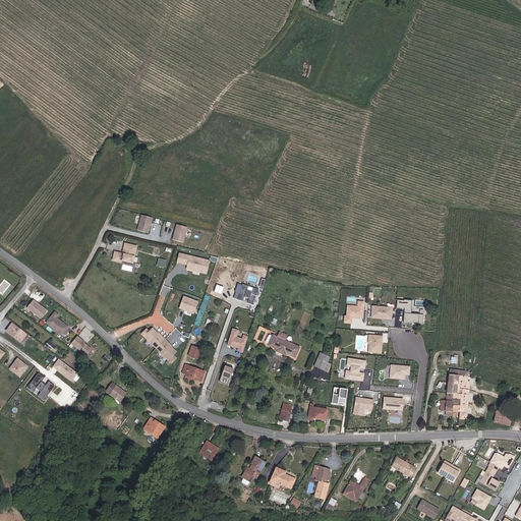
[(153,219),(141,216),(137,231),(149,234),(153,219)]
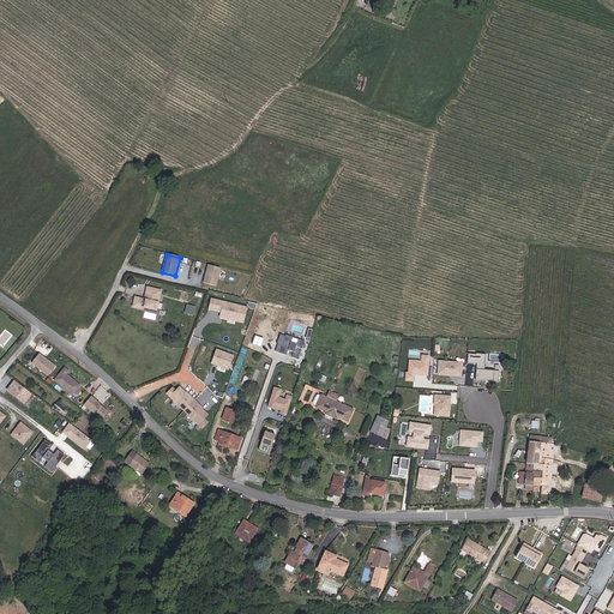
[(209,265),(204,283),(216,287),(221,269),(209,265)]
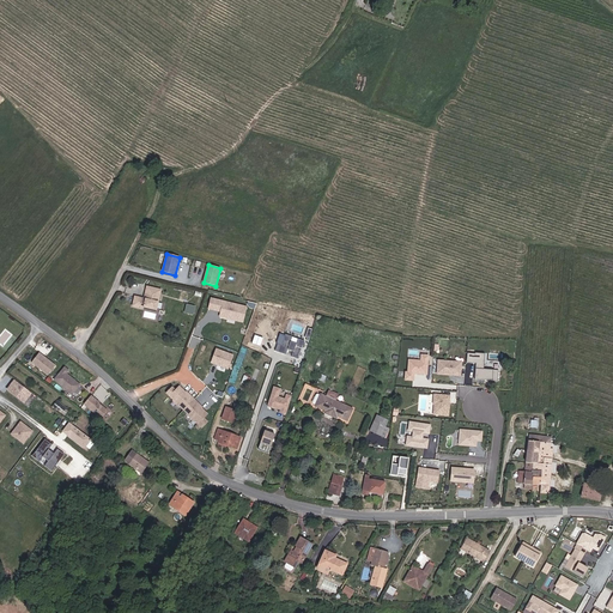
[(159,307),(163,290),(149,286),(147,296),(138,293),(135,303),(146,305),(147,304),(159,307)]
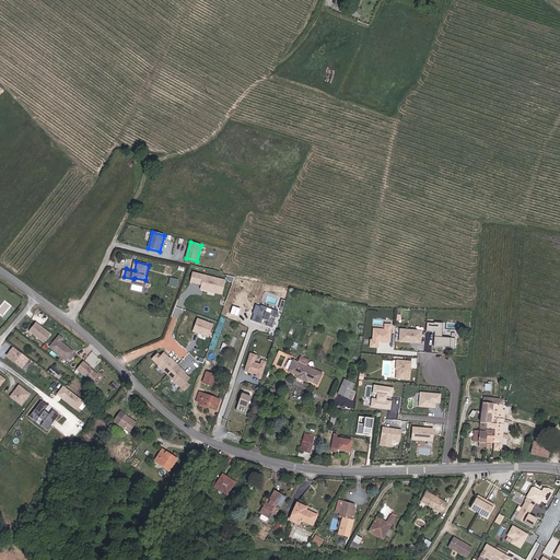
[(209,289),(222,292),(225,280),(194,272),(191,281),(205,284),(203,289),(208,290),(209,289)]
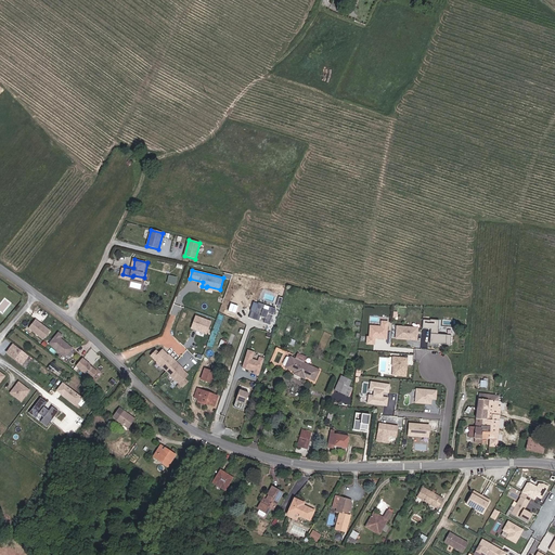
[(270,325),(276,309),(270,307),(269,311),(263,309),(266,305),(259,302),(259,304),(254,302),(250,311),(253,311),(249,318),(259,321),(261,317),(266,319),(265,323),(270,325)]
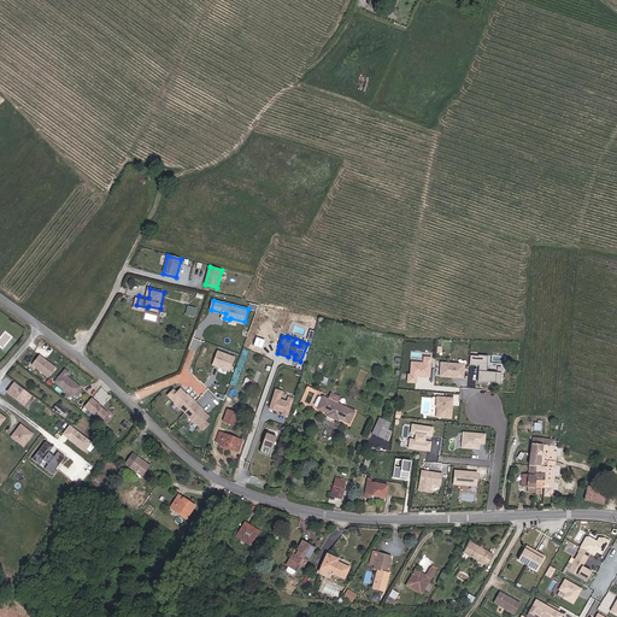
[(265,340),(257,338),(254,345),(263,348),(265,340)]
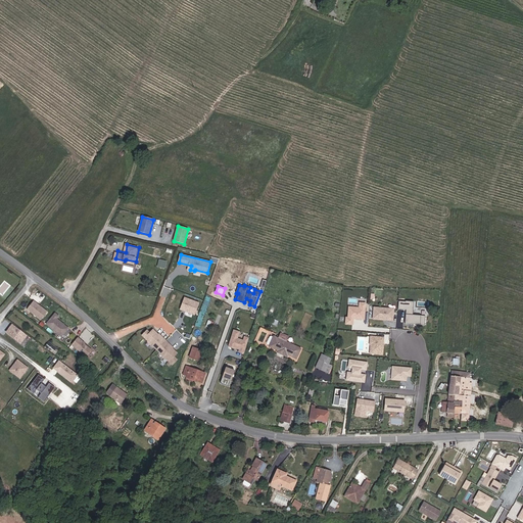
[(199,302),(185,297),(181,308),(195,314),(199,302)]
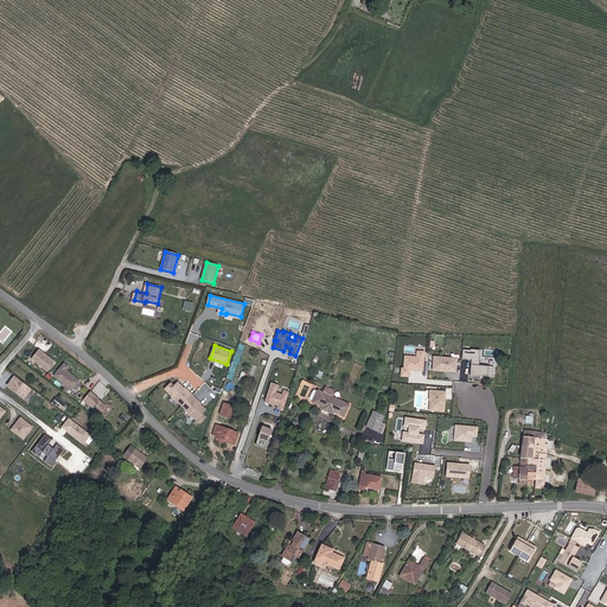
[(55,360),(39,349),(32,357),(48,370),(55,360)]
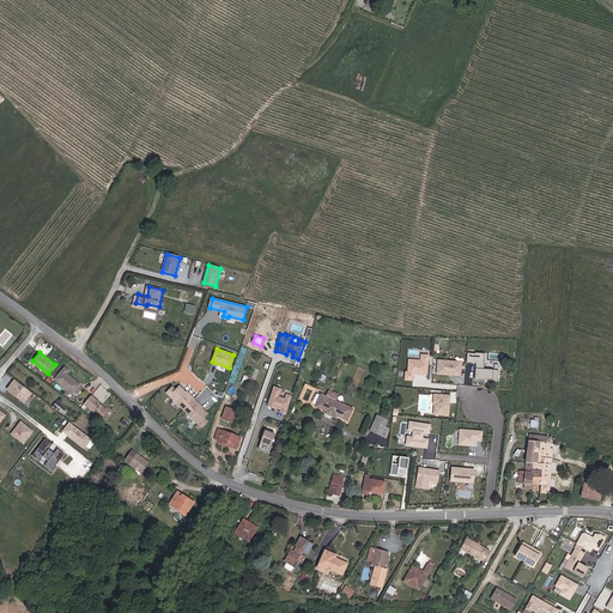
[(485,381),(498,382),(499,371),(485,370),(486,354),(468,353),(467,363),(477,364),(475,380),(481,381),(481,380),(485,380),(485,381)]
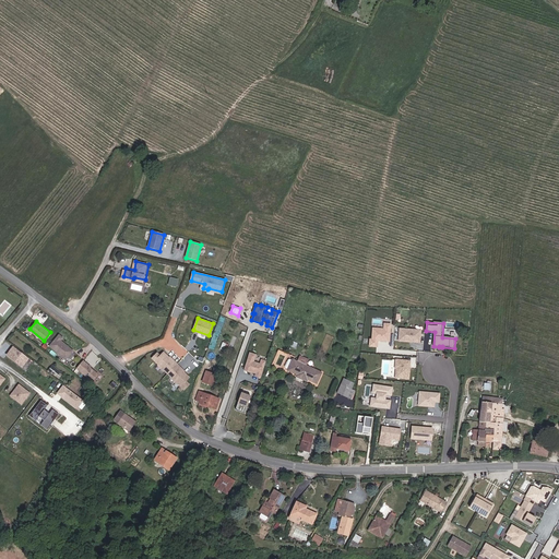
[(389,342),(391,324),(385,324),(384,330),(373,329),(372,340),(370,340),(370,346),(377,347),(378,341),(389,342)]
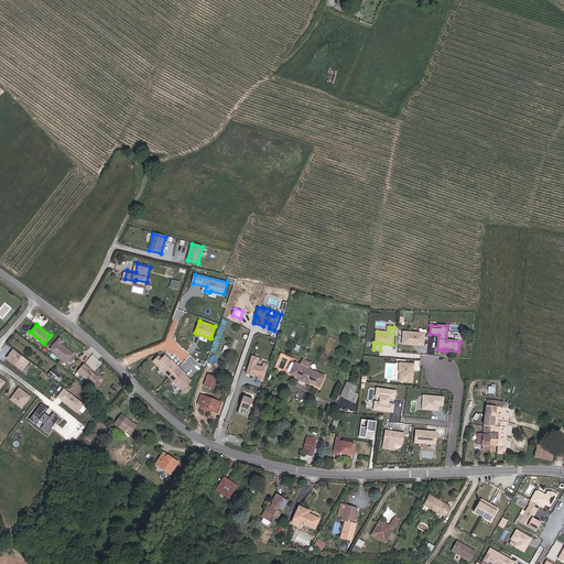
[(424,346),(425,334),(404,332),(403,344),(424,346)]
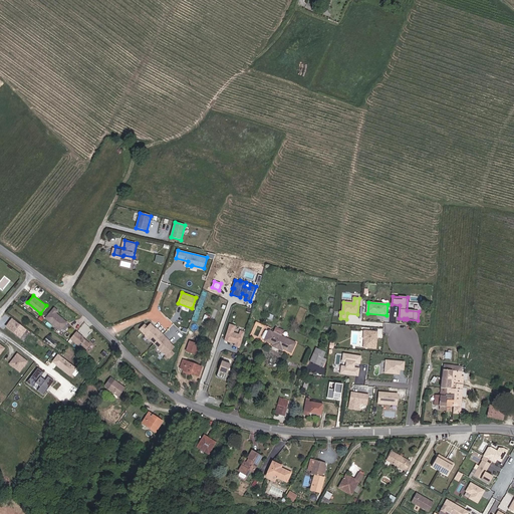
[(45,317),(61,329),(67,321),(56,312),(58,309),(54,306),(45,317)]
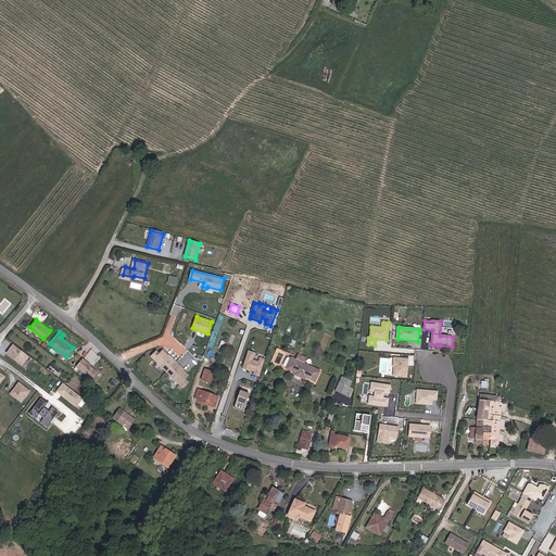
[(28,355),(13,344),(7,353),(22,364),(28,355)]
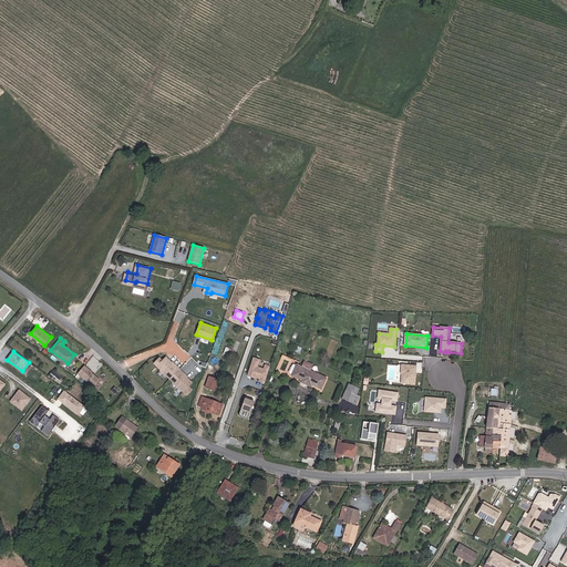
[(187,395),(192,391),(188,387),(192,383),(183,374),(184,373),(176,367),(176,368),(166,358),(163,361),(160,359),(155,363),(187,395)]
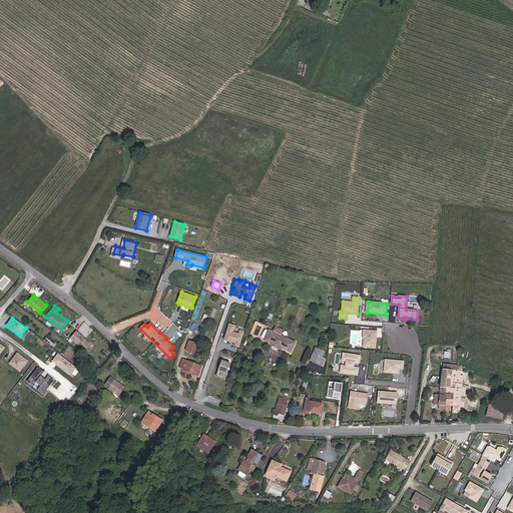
[(232,333),(234,326),(229,324),(224,341),(229,343),(229,342),(234,343),(234,346),(239,347),(244,332),(239,331),(238,334),(232,333)]
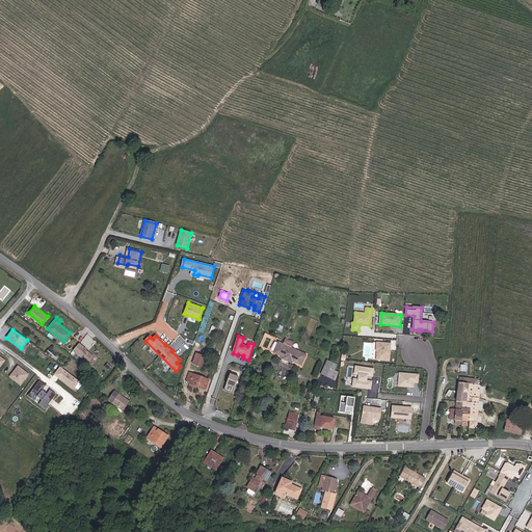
[(73,349),(88,362),(94,354),(79,342),(73,349)]
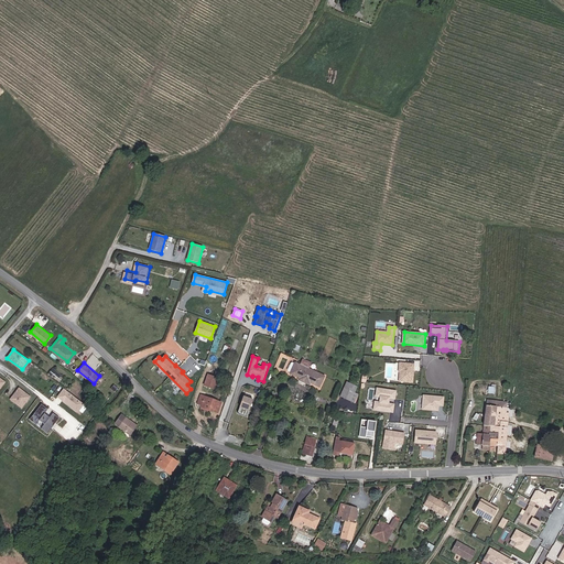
[(414,365),(400,364),(399,372),(400,372),(400,381),(412,382),(414,365)]
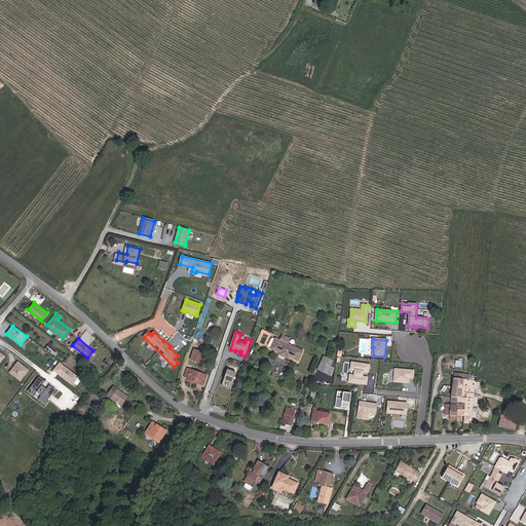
[(278,340),(273,349),(280,353),(279,355),(290,361),(291,359),(300,363),(304,352),(278,340)]
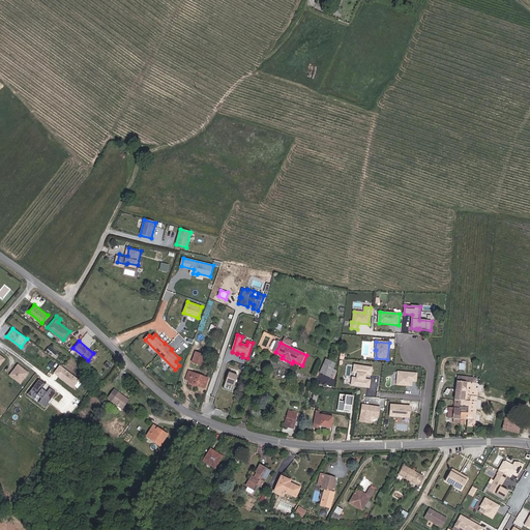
[(51,346),(47,350),(56,359),(60,355),(51,346)]
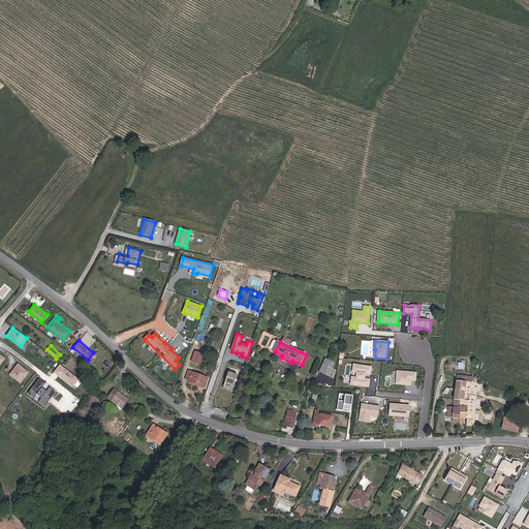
[(200,364),(204,353),(195,351),(192,361),(200,364)]
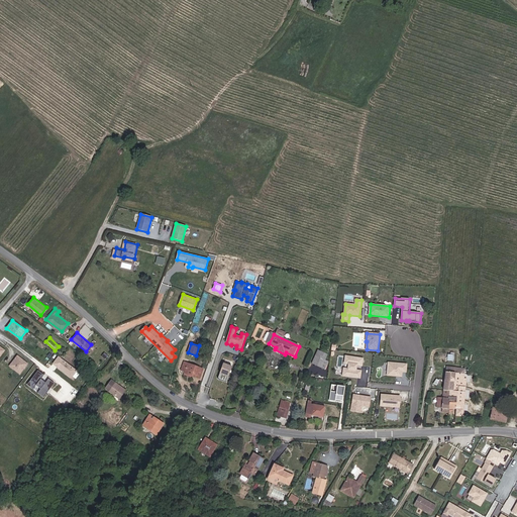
[(28,364),(18,355),(10,366),(20,374),(28,364)]
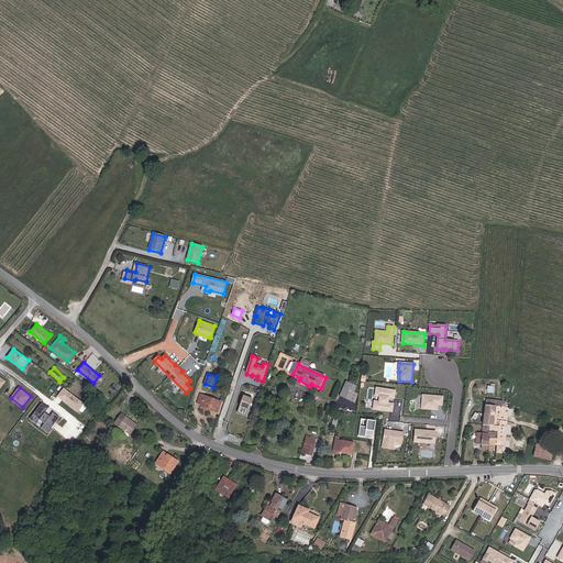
[(65,387),(58,396),(78,410),(84,403),(65,387)]
